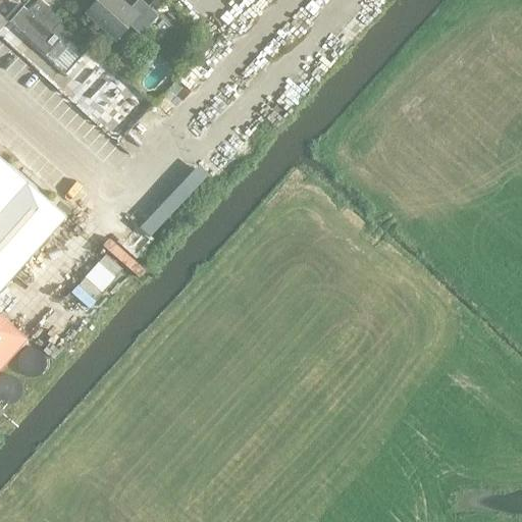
[(47,55),(60,40),(65,45),(74,35),(60,22),(61,20),(39,0),(38,0),(35,3),(34,2),(28,10),(19,2),(5,17),(47,55)]
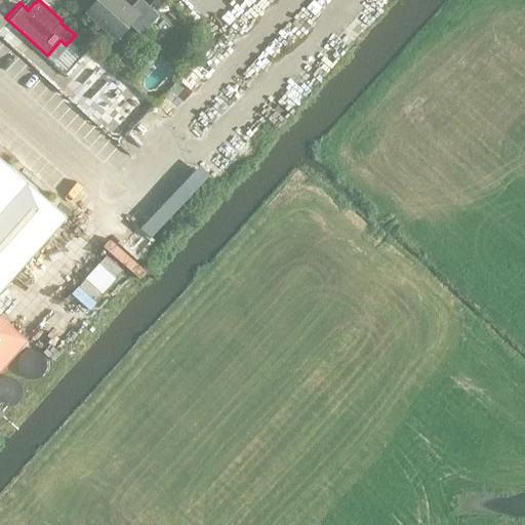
[(142,35),(161,14),(144,0),(139,0),(131,9),(120,0),(99,0),(88,13),(117,40),(130,25),(142,35)]
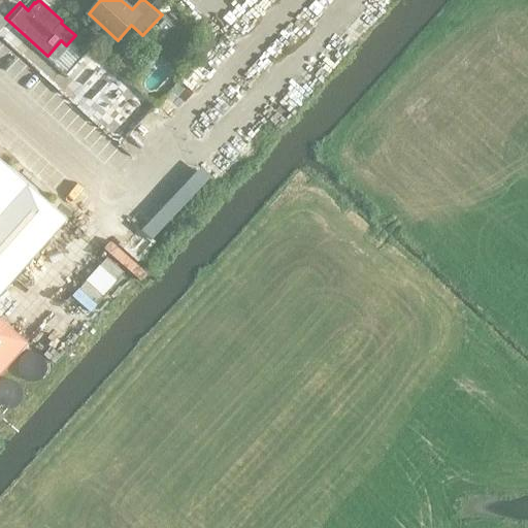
[(0,374),(28,342),(0,317),(0,294),(68,219),(0,158),(0,374)]
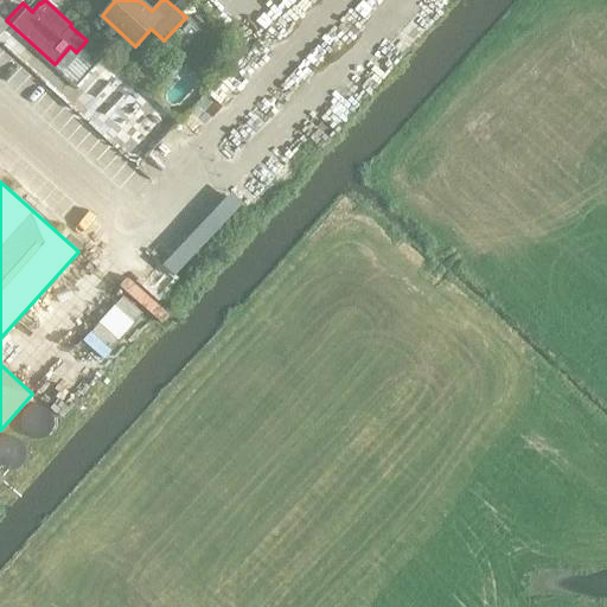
[(177,272),(246,200),(234,187),(164,260),(177,272)]
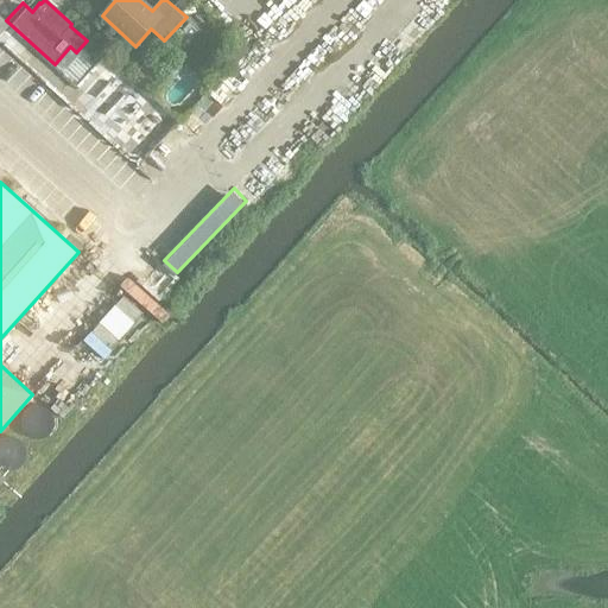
[(128,333),(145,310),(122,293),(95,329),(114,343),(125,330),(128,333)]
